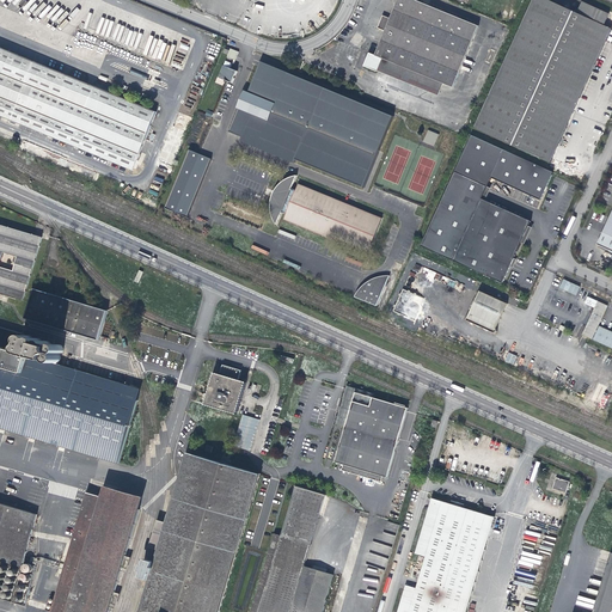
[(387,60),(448,83),(459,86),(482,25),(417,0),(402,0),(395,19),(386,16),(381,29),(390,31),(380,56),(374,54),(368,67),(381,73),(383,72),(387,60)]
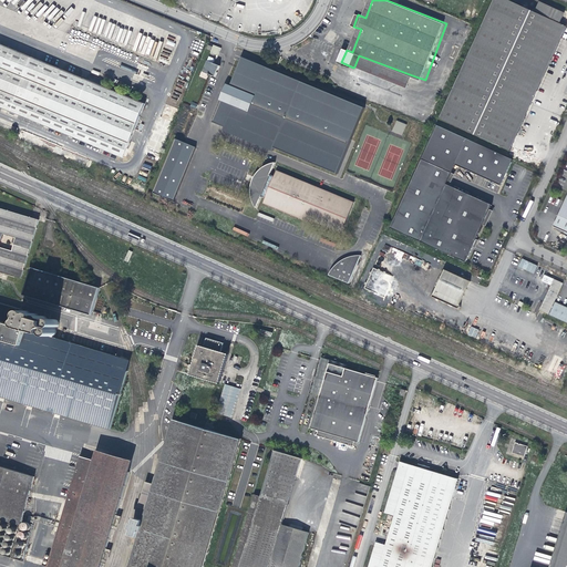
[(508,0),(495,0),(441,117),(509,150),(566,27),(559,23),(563,14),(547,7),(543,16),(536,12),(508,0)]
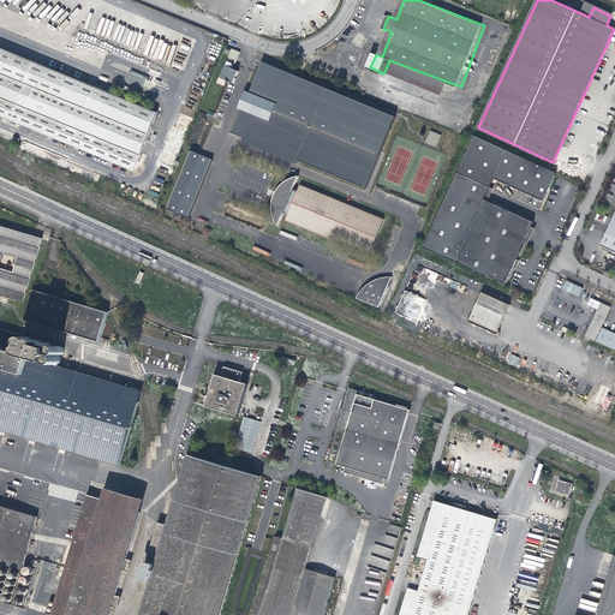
[(586,1),(581,13),(589,17),(593,7),(610,16),(611,13),(586,1)]
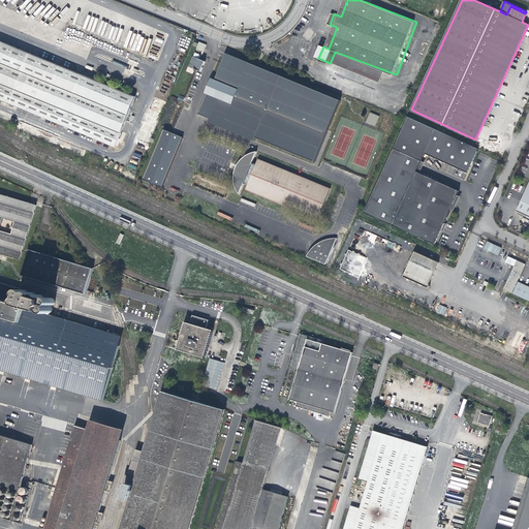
[(242,52),(196,33),(134,185),(226,226),(328,275),(373,176),(324,158),(347,101),(240,58),(242,52)]
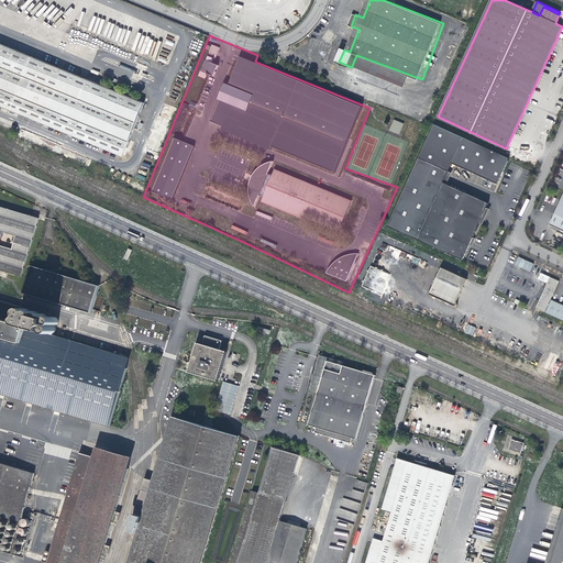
[(146,103),(0,44),(0,107),(2,109),(13,113),(12,116),(15,117),(17,114),(19,116),(124,157),(146,103)]
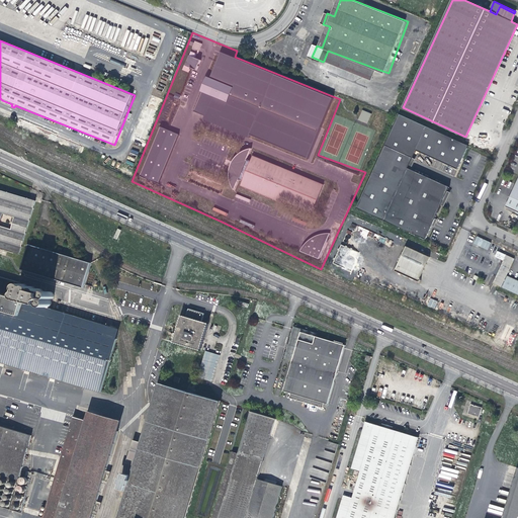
[(375,80),(379,70),(328,51),(324,61),(375,80)]
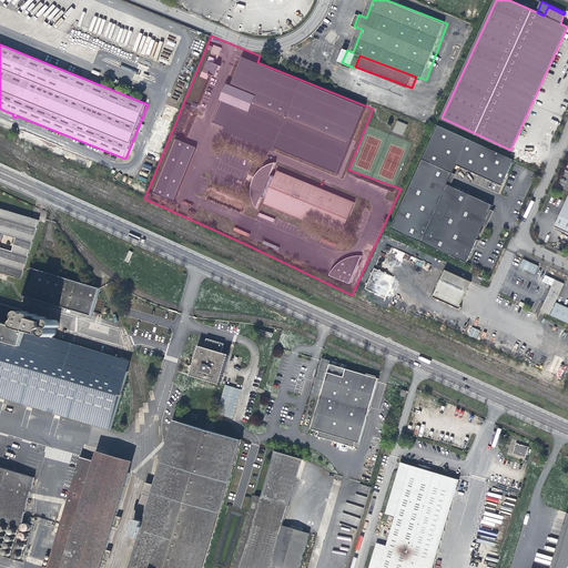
[(13,114),(2,110),(0,115),(0,125),(13,131),(19,117),(17,115),(16,118),(12,117),(13,114)]
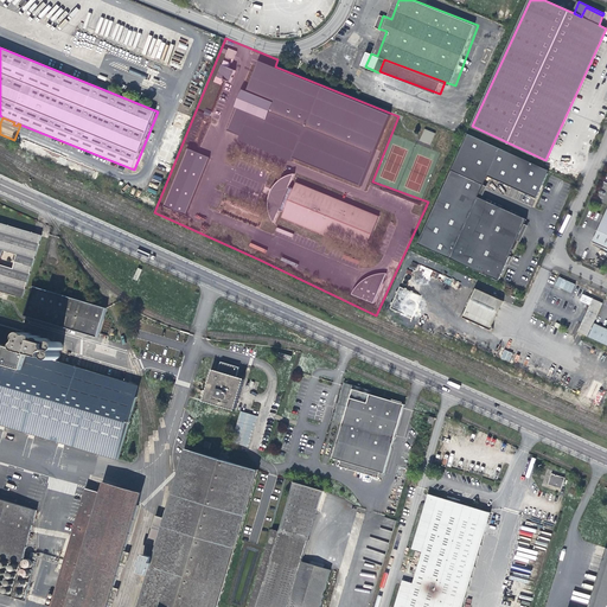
[(427,127),(422,139),(432,142),(436,131),(427,127)]
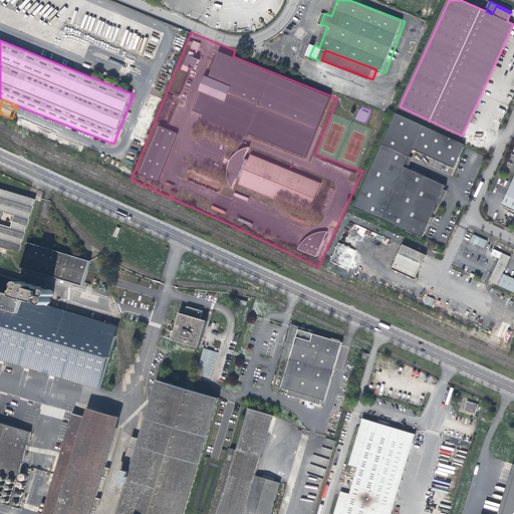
[(397,113),(382,144),(410,157),(414,150),(455,168),(465,145),(397,113)]
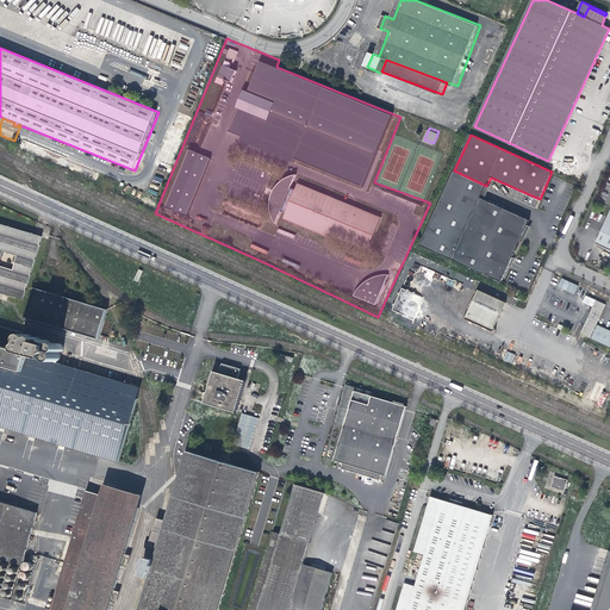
[(511,261),(530,222),(484,200),(480,198),(486,186),(454,170),(419,244),(500,282),(511,261)]
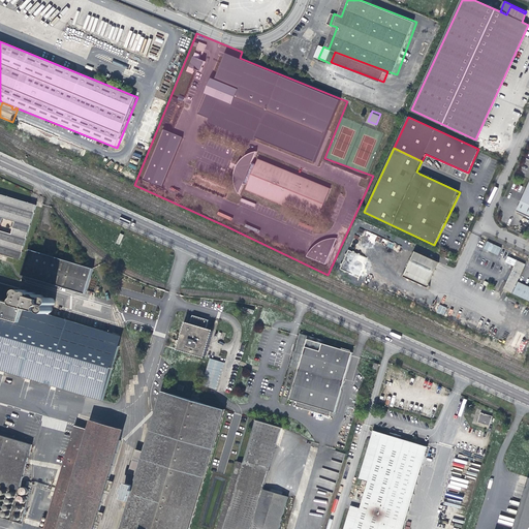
[(528,218),(528,185),(520,209),(518,214),(528,218)]
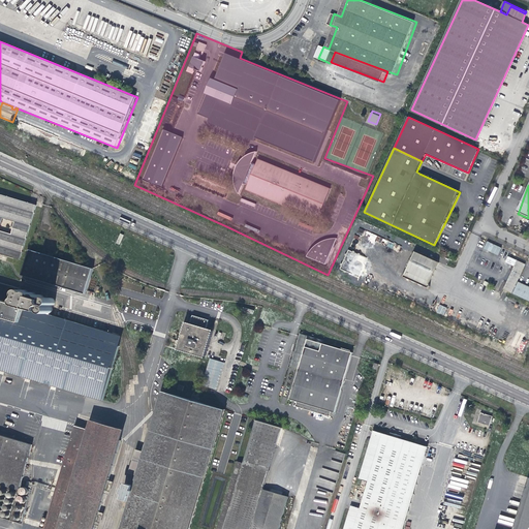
[(0,253),(21,259),(36,205),(33,205),(1,195),(0,194),(0,253)]
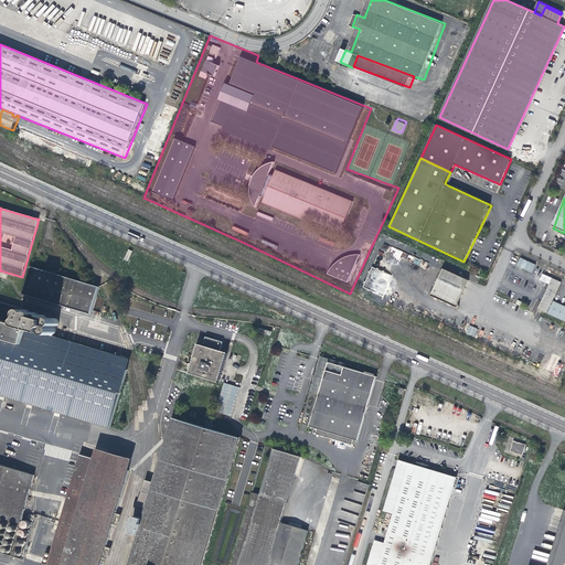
[(62,245),(53,251),(63,264),(72,258),(62,245)]
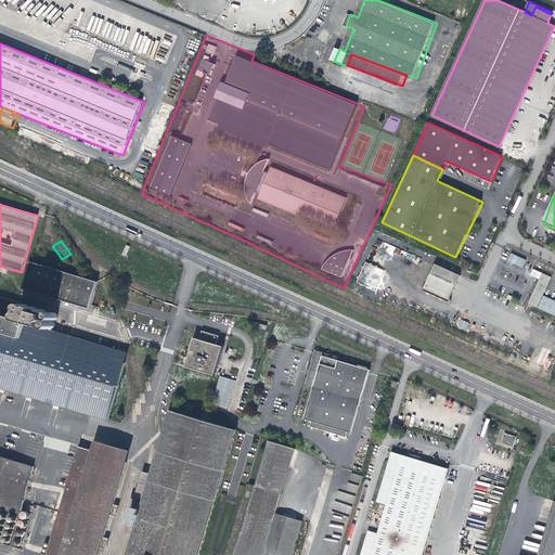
[(523,268),(526,260),(511,253),(507,261),(523,268)]
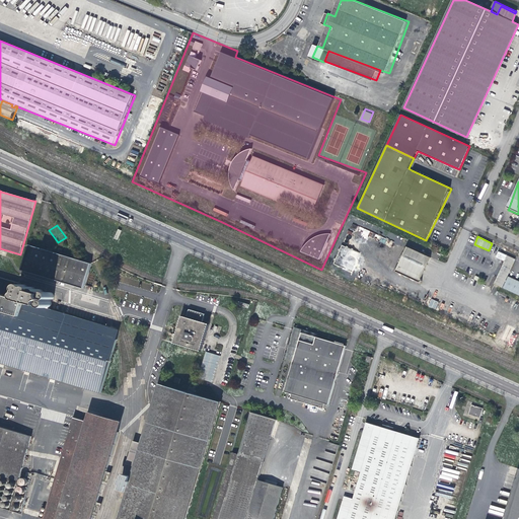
[(341,245),(334,265),(354,272),(360,252),(341,245)]
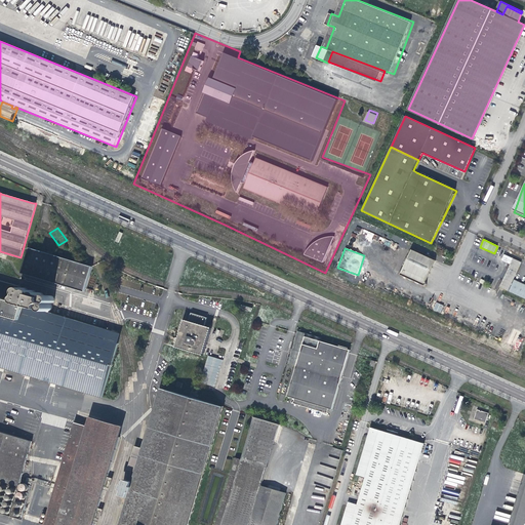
[(86,292),(93,269),(30,249),(22,274),(86,292)]
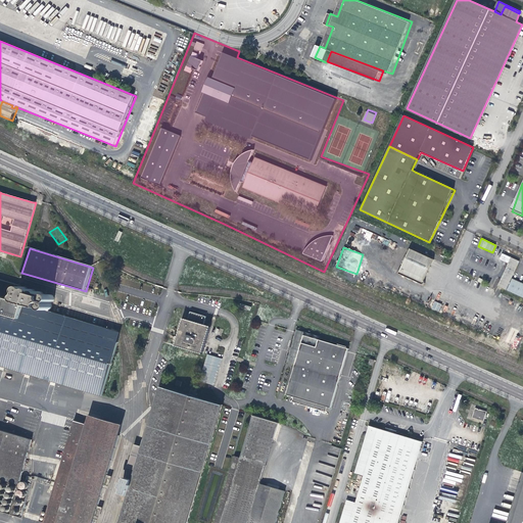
[(398,274),(422,285),(425,284),(424,282),(423,280),(425,280),(434,260),(410,249),(398,274)]
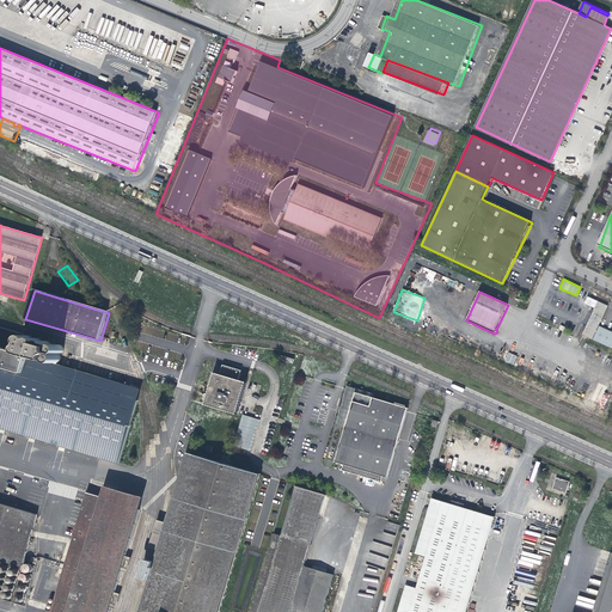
[(610,305),(600,301),(585,335),(595,338),(610,305)]
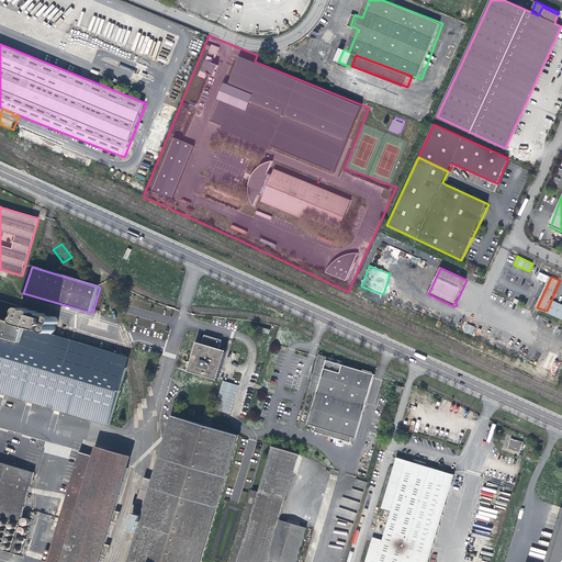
[(546,311),(559,316),(560,314),(561,315),(561,303),(552,298),(546,311)]
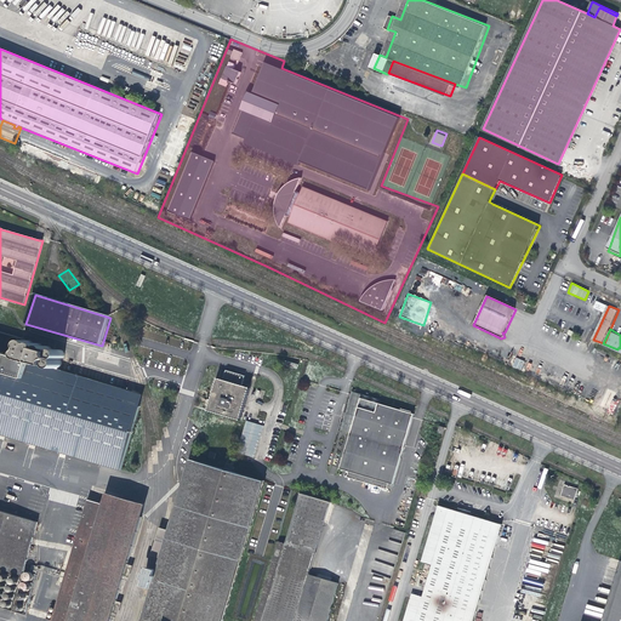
[(118,474),(137,410),(123,406),(125,396),(55,374),(56,371),(57,370),(58,370),(58,369),(58,366),(57,365),(58,362),(60,360),(61,359),(62,358),(62,355),(61,354),(60,353),(58,353),(57,352),(55,353),(53,354),(47,353),(47,352),(47,351),(46,349),(44,349),(43,349),(40,351),(39,349),(38,349),(38,348),(36,347),(35,346),(33,346),(32,347),(30,347),(29,347),(29,346),(29,345),(28,343),(26,343),(24,343),(22,345),(21,345),(21,343),(0,336),(0,439),(36,450),(36,451),(45,455),(45,453),(118,474)]
